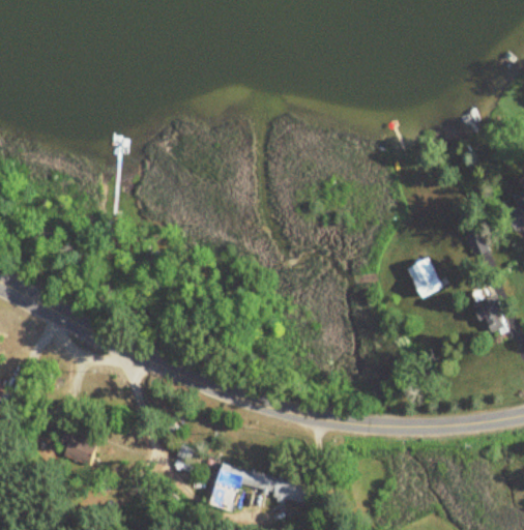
[(523,217),(523,196),(521,192),(511,199),(523,217)]
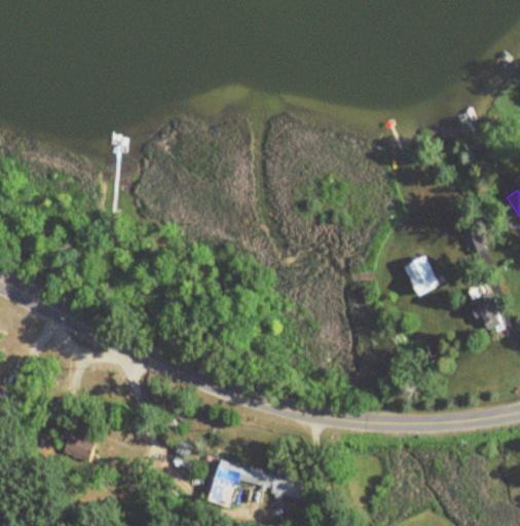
[(404,268),(419,297),(441,286),(425,257),(404,268)]
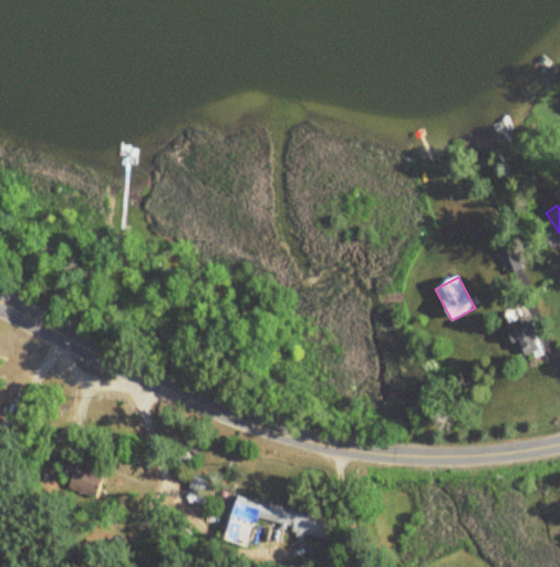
[(514,342),(524,357),(542,344),(517,305),(498,318),(514,342)]
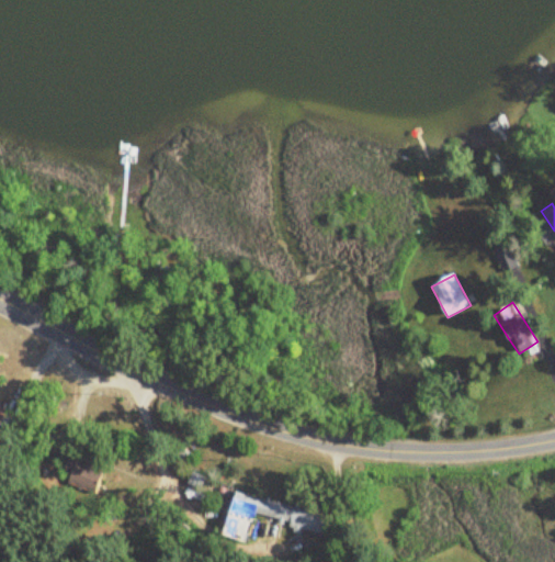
[(0,438),(10,420),(0,415),(0,438)]
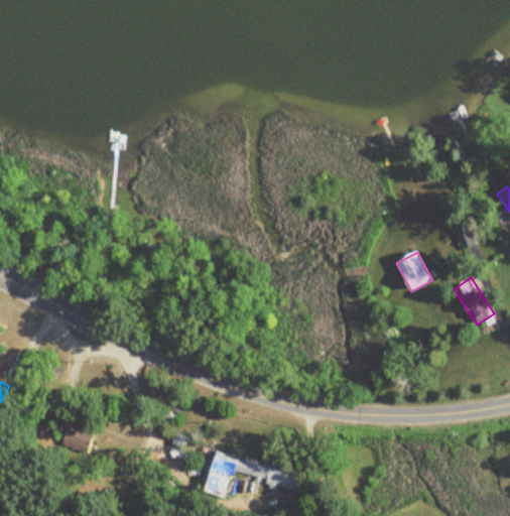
[(94,431),(60,419),(52,442),(86,454),(94,431)]
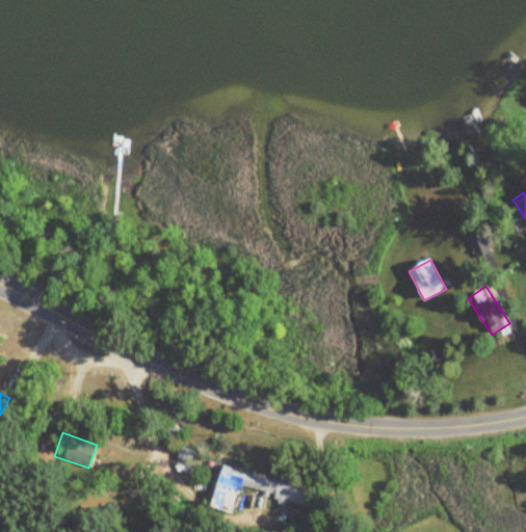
[(306,506),(310,488),(217,467),(208,507),(226,511),(231,488),(306,506)]
